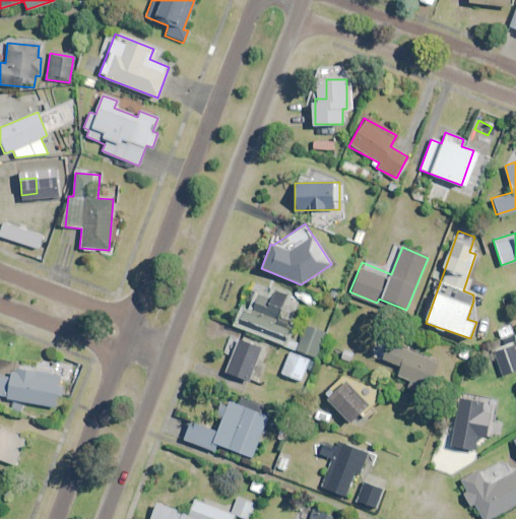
[(286,297),(256,282),(238,321),(280,341),(289,324),(276,318),(286,297)]
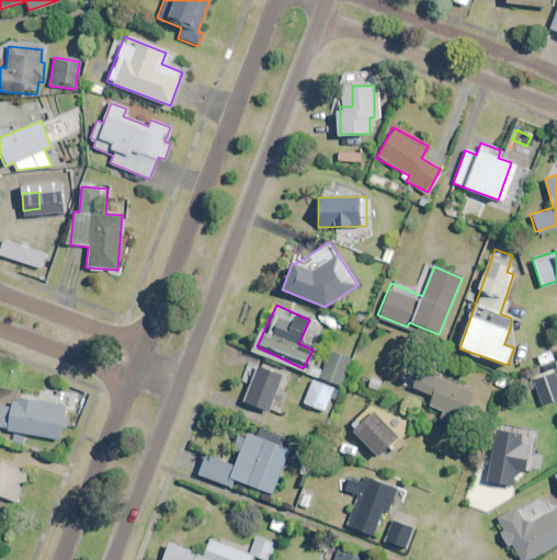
[(339,385),(350,358),(329,351),(318,377),(339,385)]
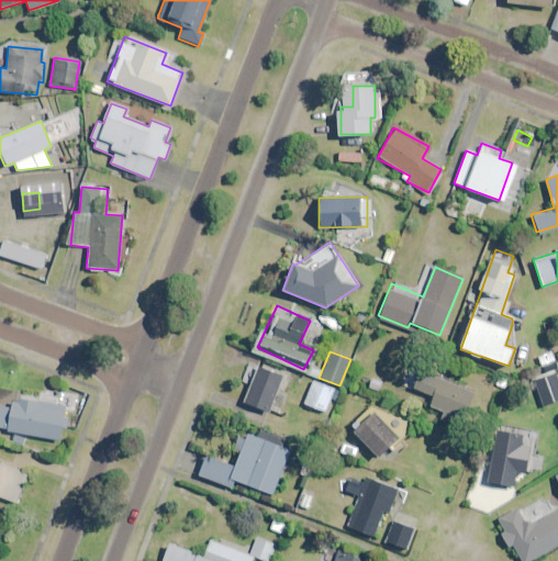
[(553,361),(549,351),(536,356),(539,366),(553,361)]
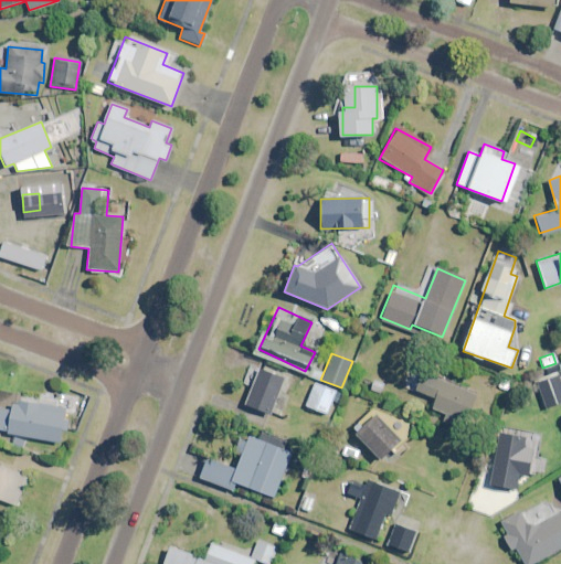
[(284,379),(260,369),(245,405),(270,414),(284,379)]
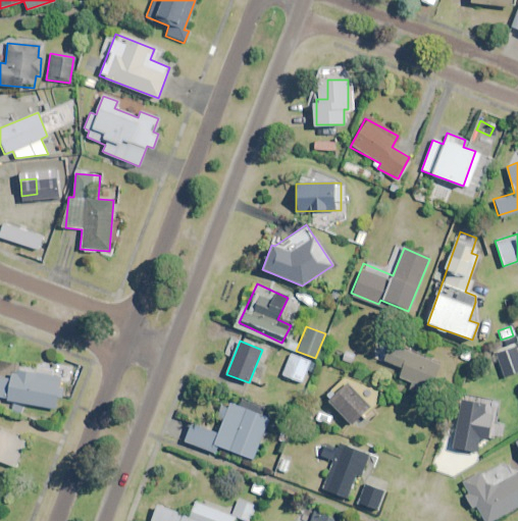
[(439,364),(381,342),(375,357),(401,367),(397,375),(430,387),(439,364)]
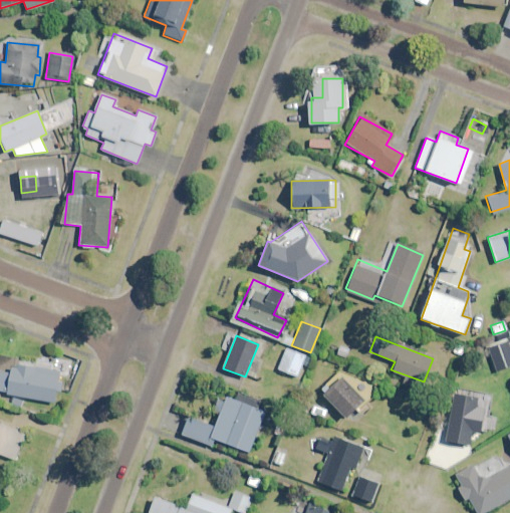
[(509,363),(509,355),(506,343),(492,348),(498,367),(509,363)]
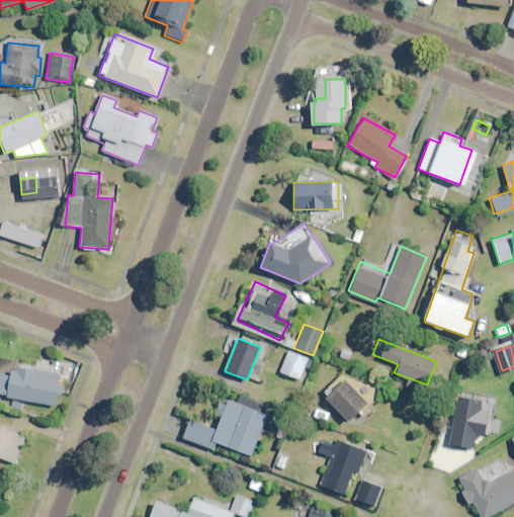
[(306,358),(286,351),(278,371),(298,378),(306,358)]
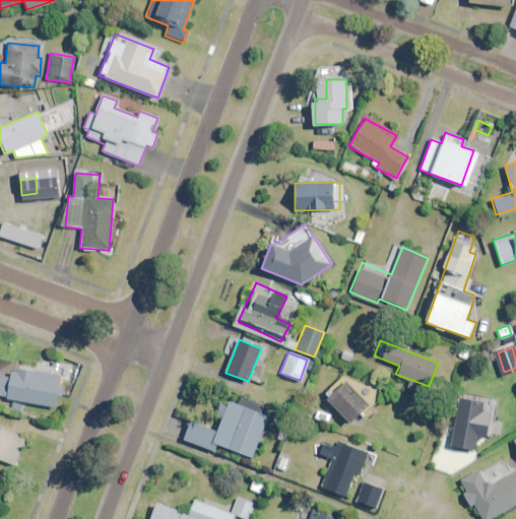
[(0,396),(52,409),(60,378),(15,367),(12,379),(0,375),(0,396)]
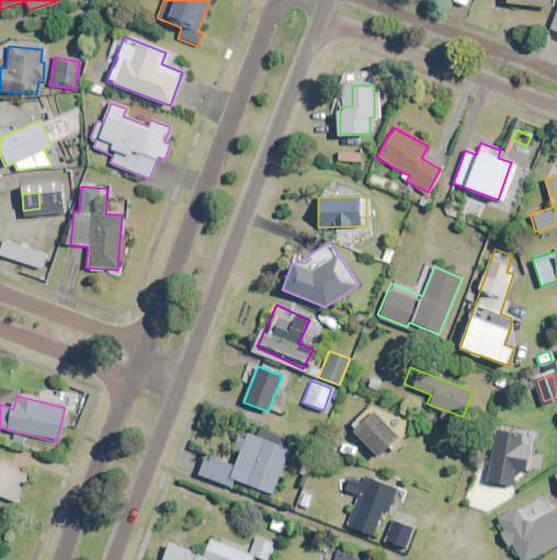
[(397,438),(373,412),(354,430),(378,456),(397,438)]
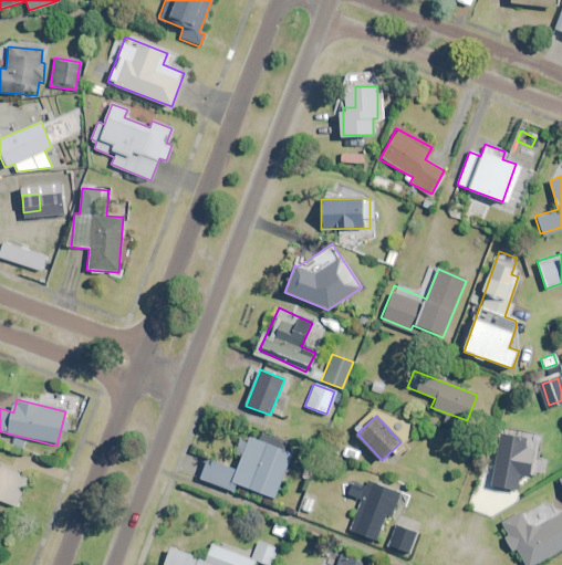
[(285,443),(259,432),(256,441),(241,435),(233,452),(241,456),(236,469),(207,458),(199,477),(230,490),(233,482),(271,499),(290,456),(282,452),(285,443)]
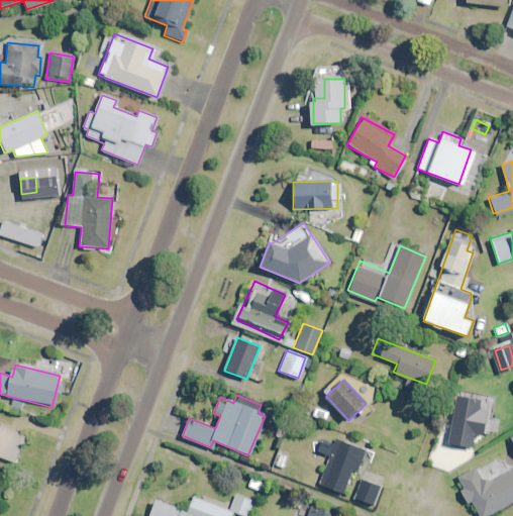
[(480,401),(452,397),(445,444),(473,447),(480,401)]
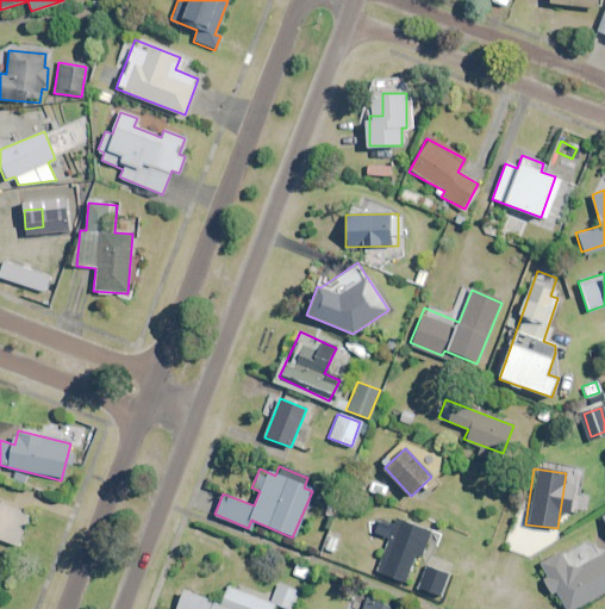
[(29,477),(12,471),(7,480),(24,488),(29,477)]
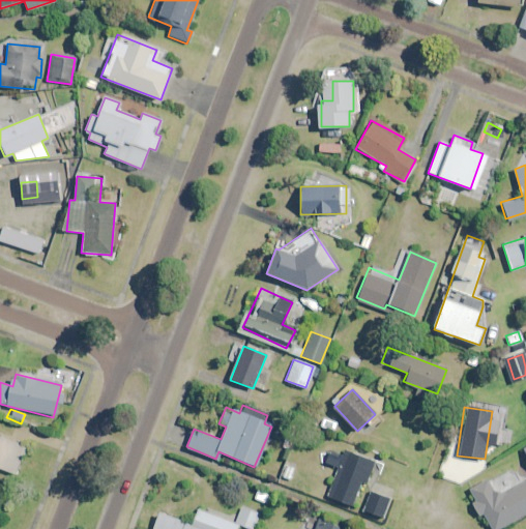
[(25,447),(0,437),(0,468),(13,474),(25,447)]
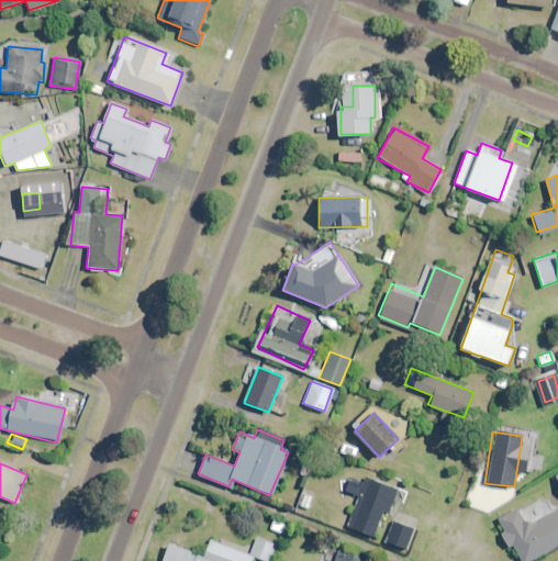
[(397,491),(366,478),(346,525),(372,536),(382,512),(387,514),(397,491)]
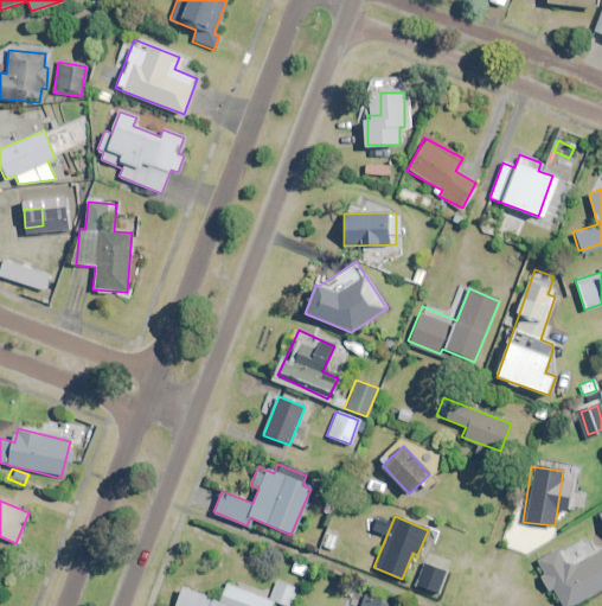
[(568,605),(601,588),(601,552),(568,569),(558,550),(533,563),(546,589),(551,587),(561,605),(568,605)]
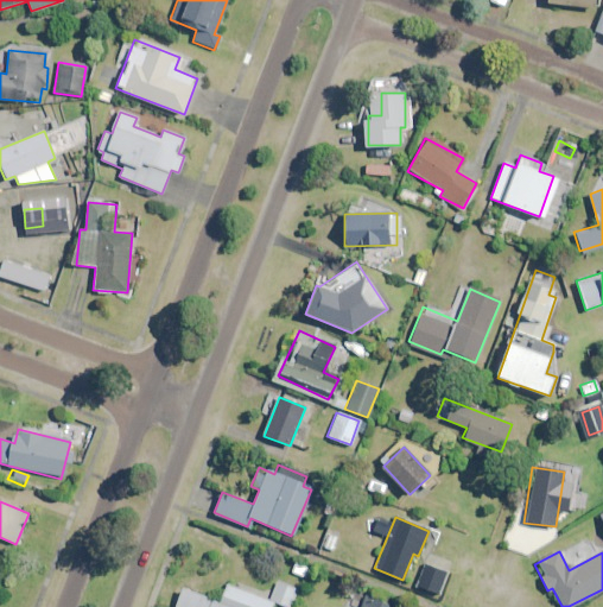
[(446,574),(425,564),(416,586),(438,594),(446,574)]
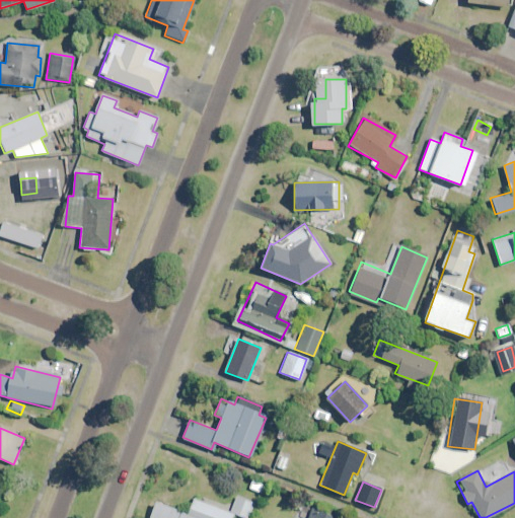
[(246,517),(252,502),(236,496),(230,512),(244,517),(246,517)]
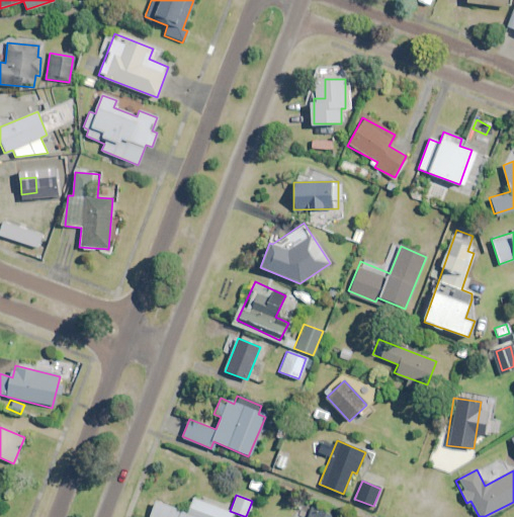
[(231,516),(232,516),(194,498),(187,513),(156,499),(149,514),(155,516),(231,516)]
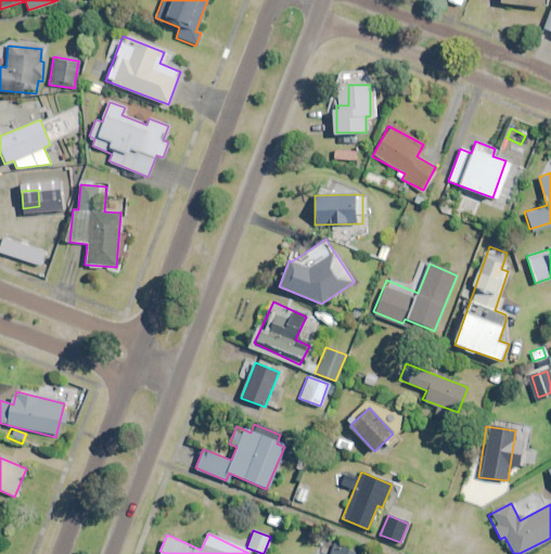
[(357,553),(335,543),(330,553),(357,553)]
